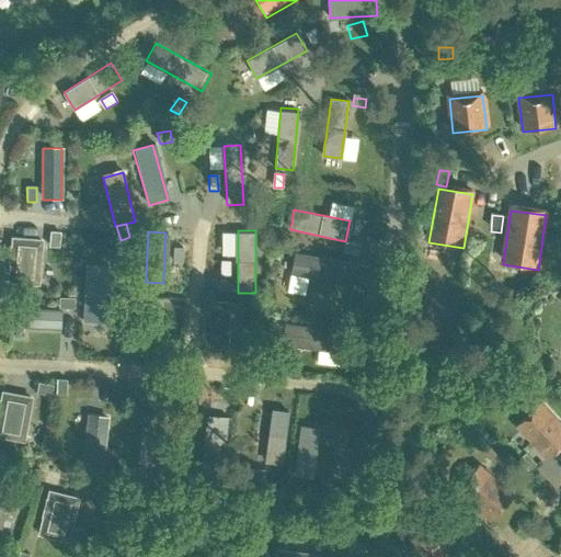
[(59,249),(60,234),(50,232),(49,248),(59,249)]
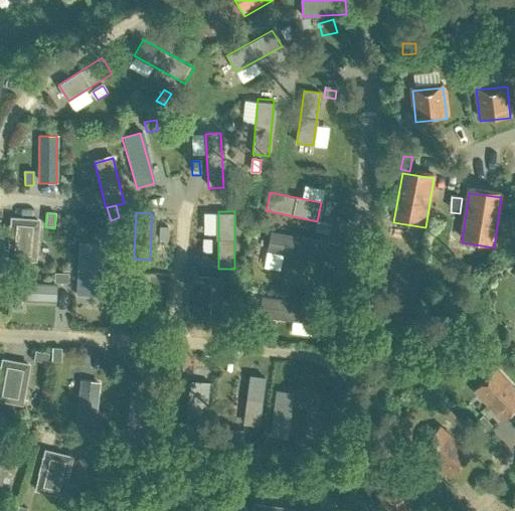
[(317,223),(316,231),(328,234),(329,226),(317,223)]
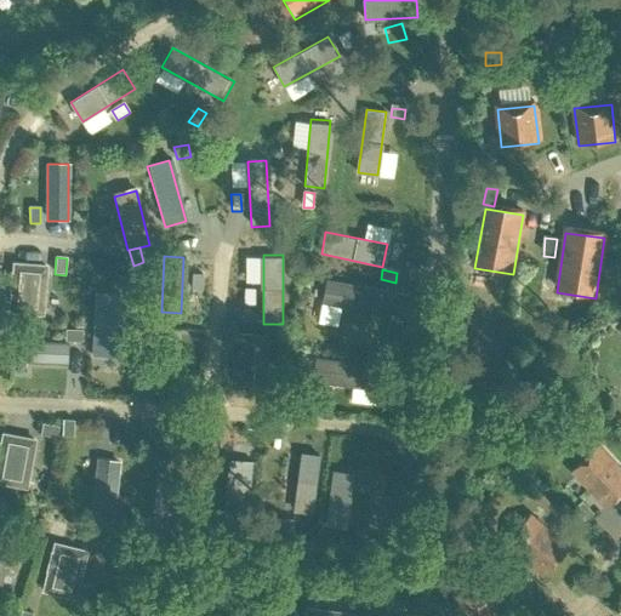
[(13,302),(13,311),(43,313),(45,274),(16,273),(16,281),(13,281),(12,302),(13,302)]
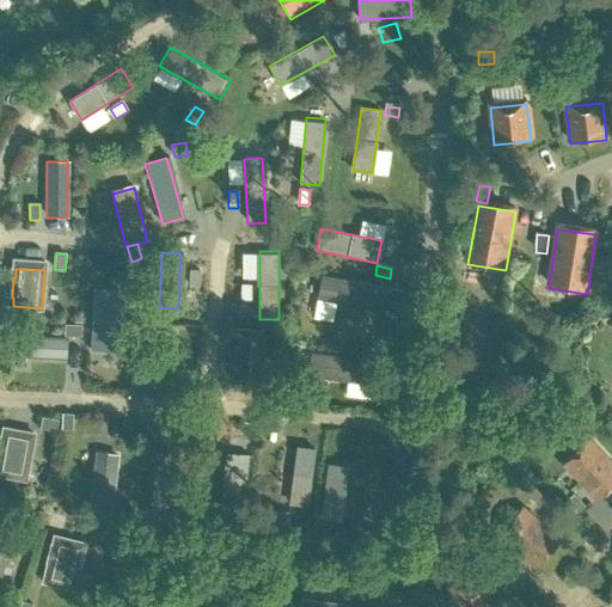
[(190,270),(189,287),(199,288),(200,270),(190,270)]
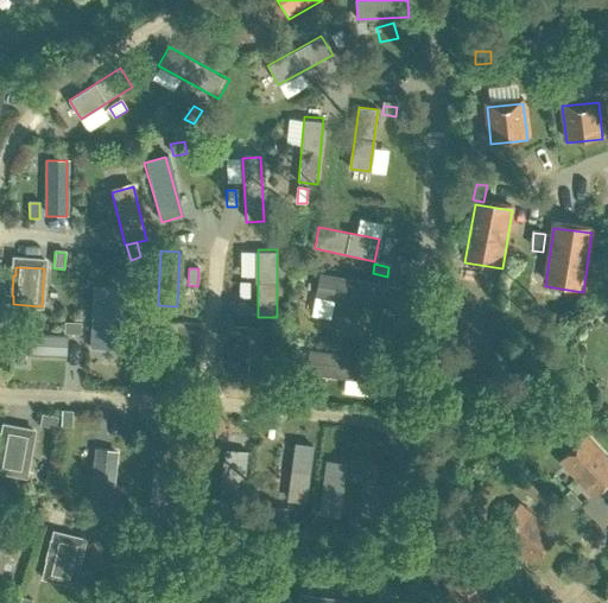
[(116,271),(116,283),(131,283),(131,271),(116,271)]
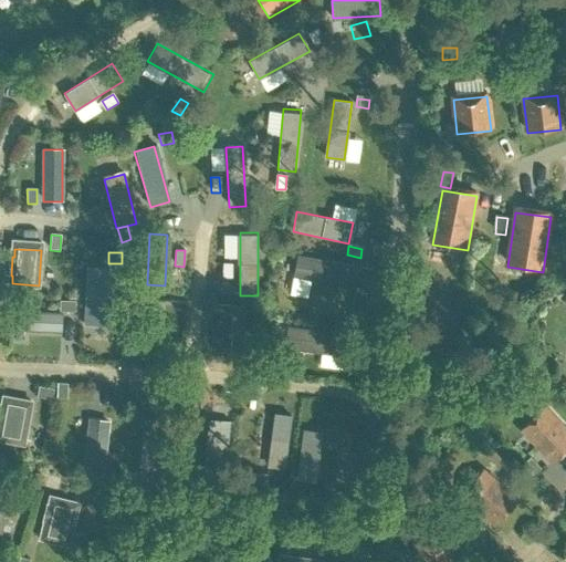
[(296,268),(294,278),(296,280),(305,281),(307,280),(353,289),(356,269),(300,258),(299,267),(296,268)]
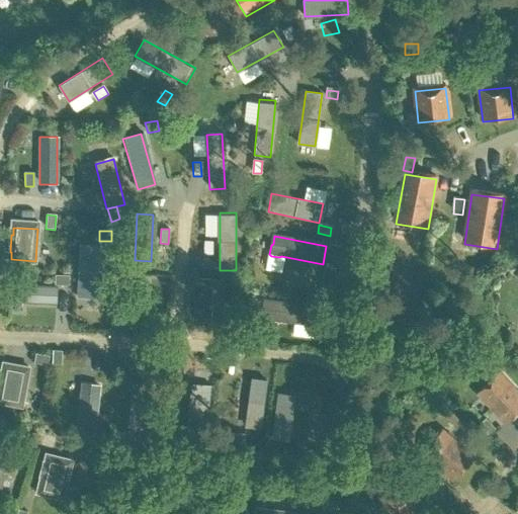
[(80,244),(78,297),(92,297),(94,245),(80,244)]
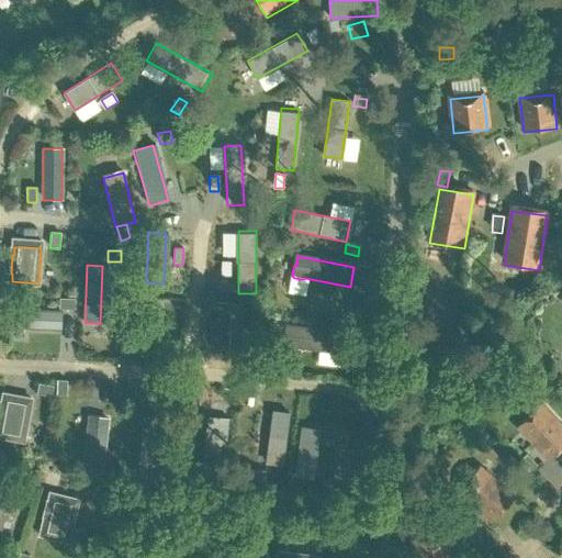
[(355,268),(352,278),(368,280),(370,271),(355,268)]
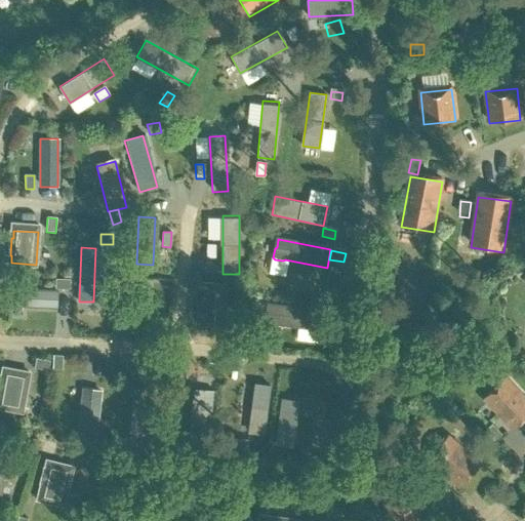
[(69,281),(53,281),(53,290),(69,290),(69,281)]
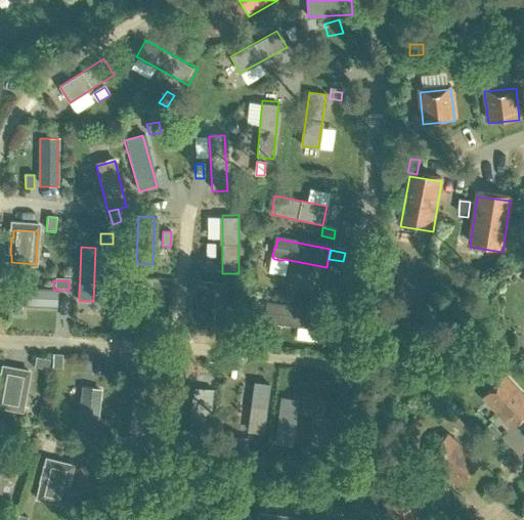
[(195,284),(195,327),(213,327),(213,284),(195,284)]
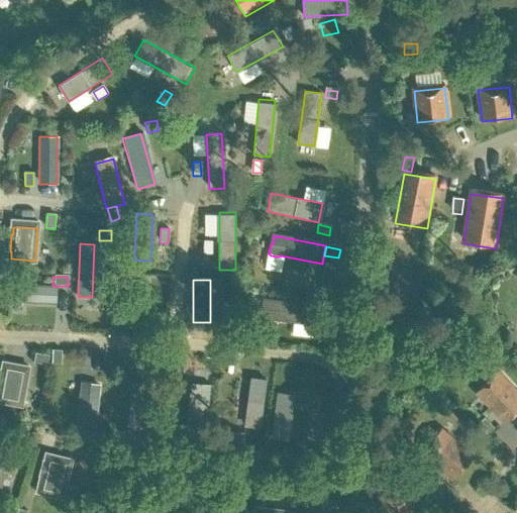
[(13,285),(12,303),(56,305),(57,287),(13,285)]
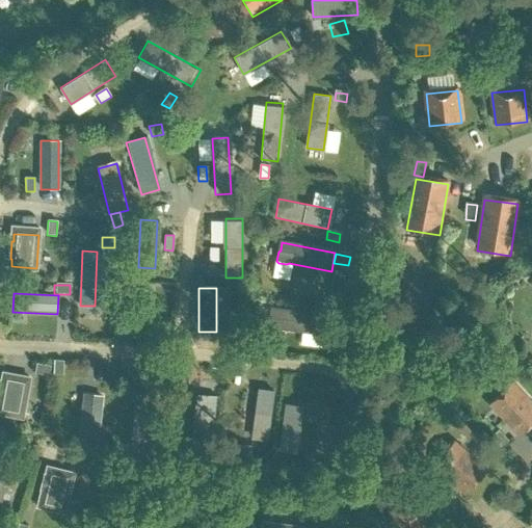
[(259,322),(261,308),(251,307),(250,321),(259,322)]
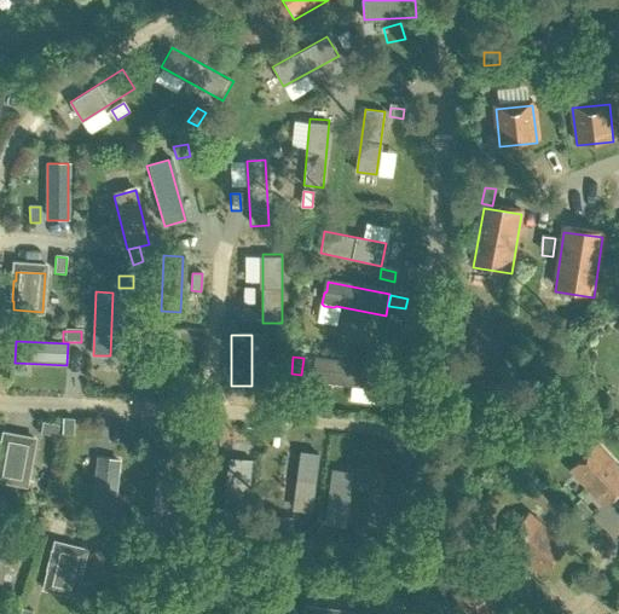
[(364,389),(365,391),(376,392),(377,391),(379,380),(377,378),(379,368),(316,360),(313,382),(364,389)]
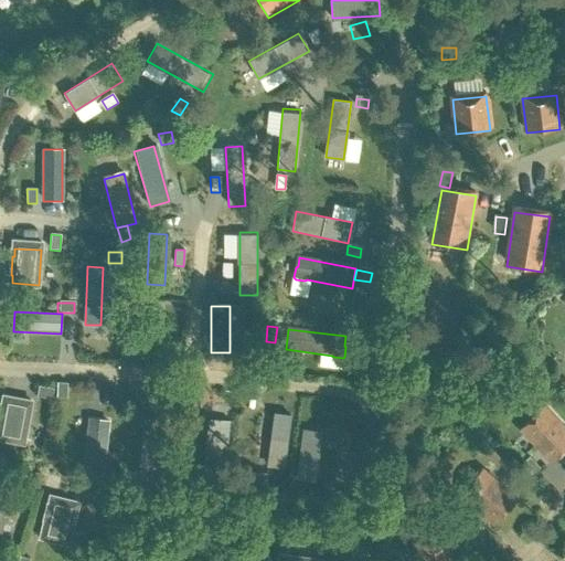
[(56,383),(56,398),(66,398),(66,383),(56,383)]
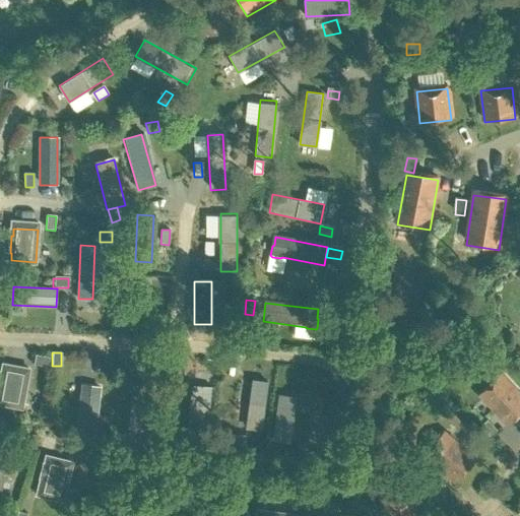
[(49,369),(50,360),(37,358),(35,366),(49,369)]
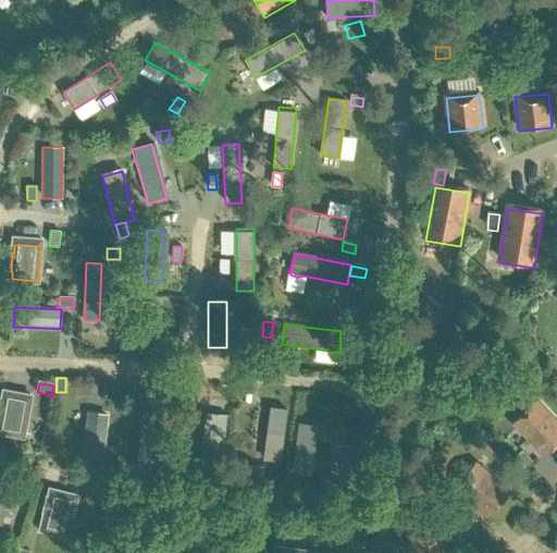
[(0,430),(23,435),(29,402),(4,397),(2,405),(1,404),(0,407),(0,430)]
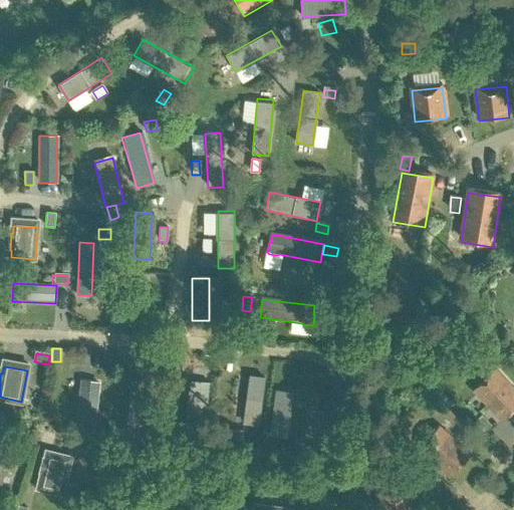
[(502,422),(513,411),(513,394),(495,373),(475,393),(502,422)]
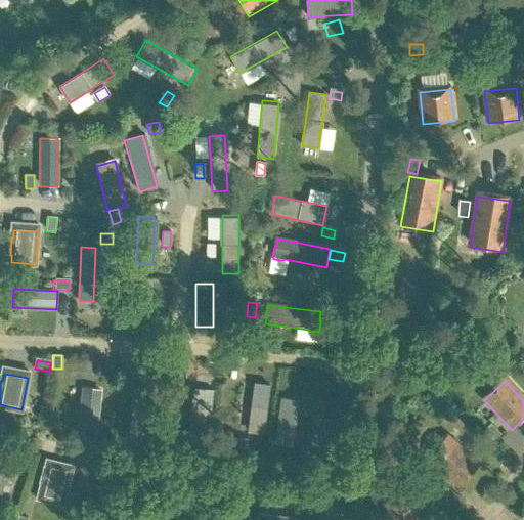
[(135,386),(129,438),(148,440),(155,389),(135,386)]
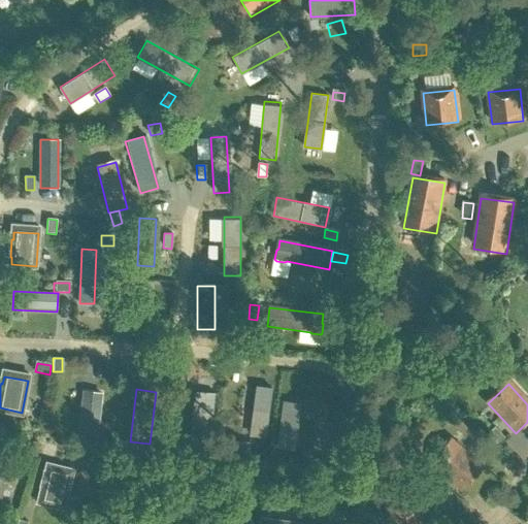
[(81,390),(76,437),(96,439),(101,392),(81,390)]
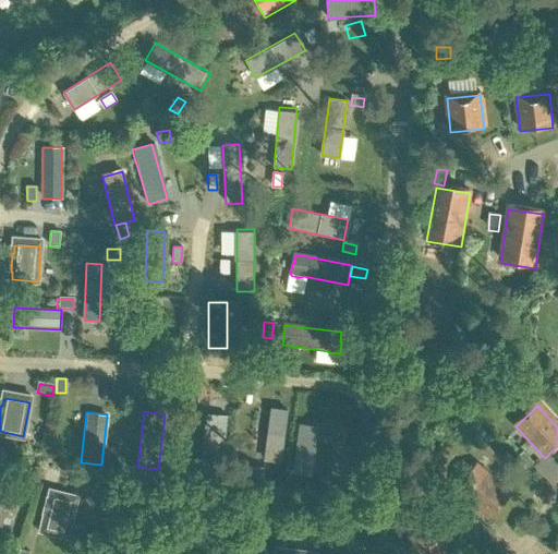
[(199,469),(220,471),(227,416),(205,413),(199,469)]
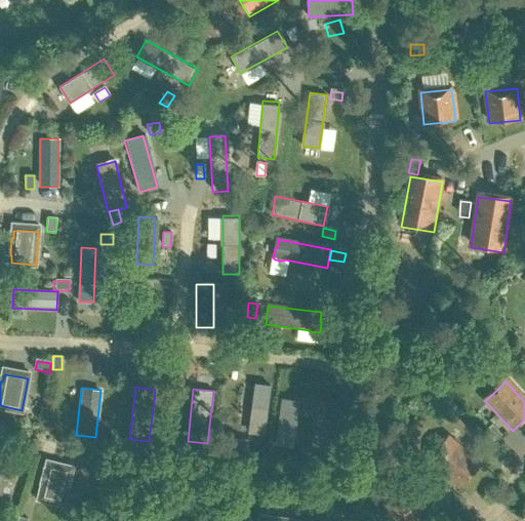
[(253,390),(247,436),(264,438),(269,392),(253,390)]
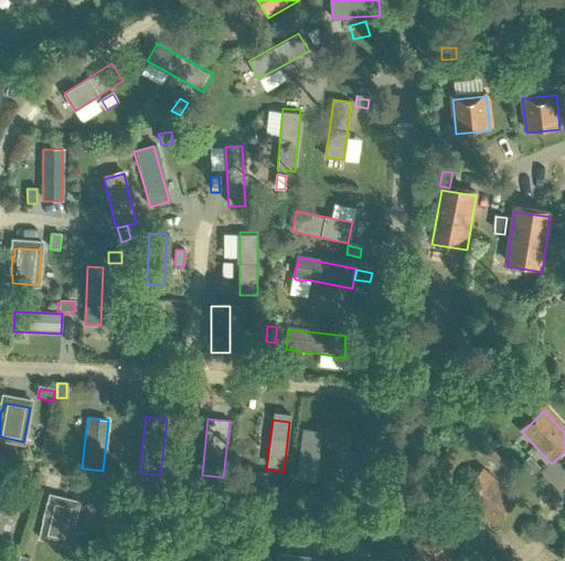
[(305,423),(298,478),(320,482),(327,426),(305,423)]
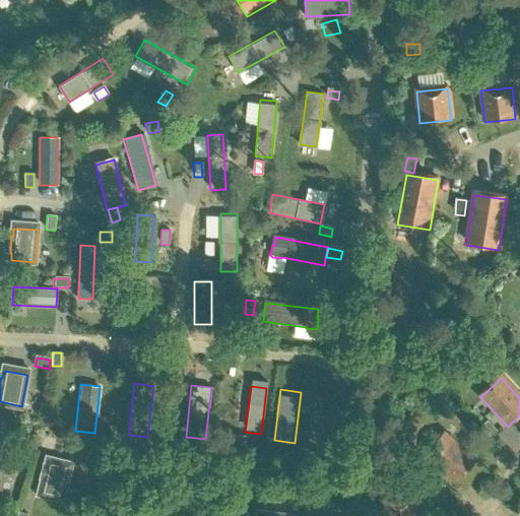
[(497,433),(488,423),(480,430),(490,439),(497,433)]
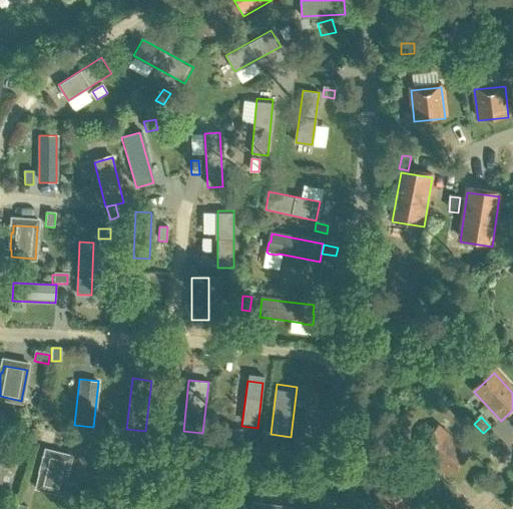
[(110,428),(109,435),(122,437),(123,429),(110,428)]
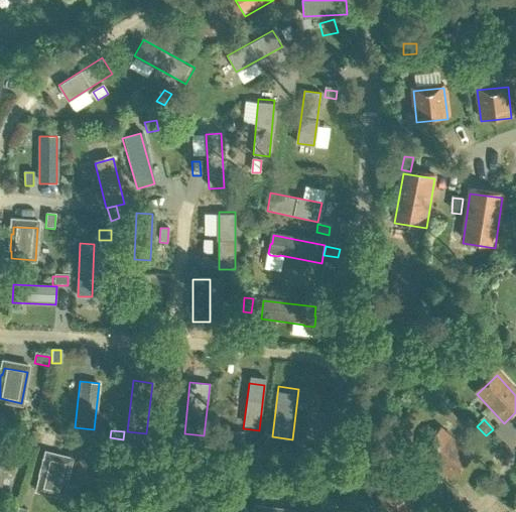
[(26,446),(35,448),(37,434),(28,432),(26,446)]
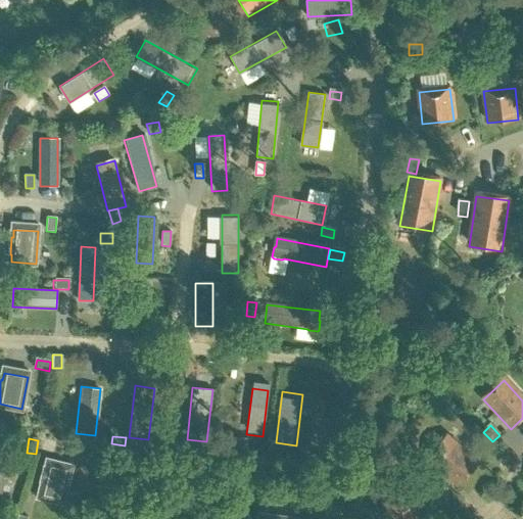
[(233,438),(232,446),(245,449),(246,439),(233,438)]
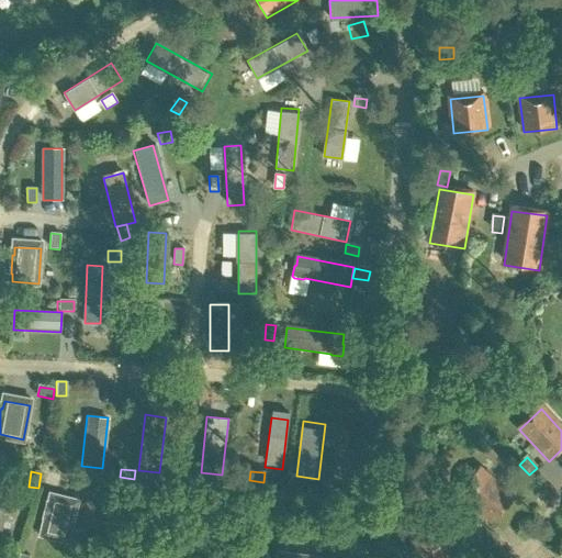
[(493,523),(514,500),(480,471),(460,494),(493,523)]
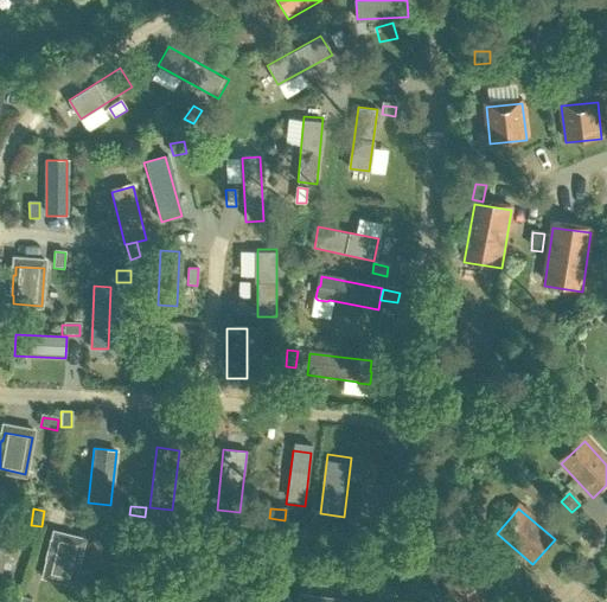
[(363,531),(364,522),(349,520),(347,530),(363,531)]
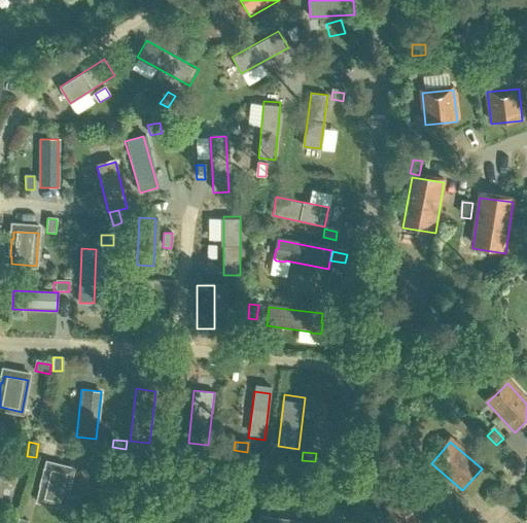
[(41,490),(39,497),(64,502),(70,471),(45,466),(44,474),(42,473),(39,490),(41,490)]
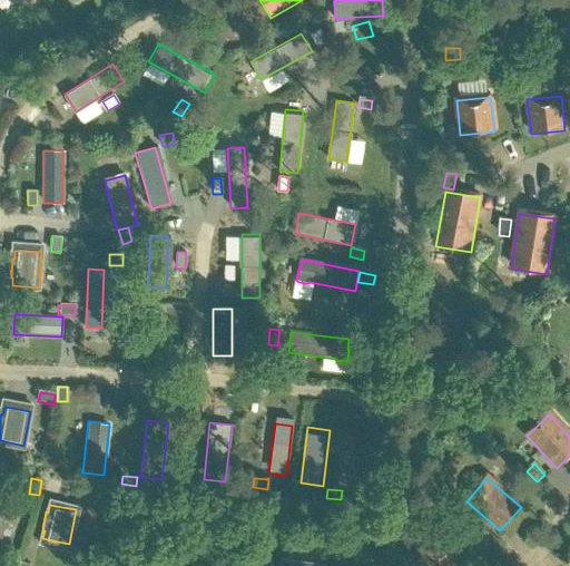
[(268,517),(263,529),(271,533),(276,520),(268,517)]
